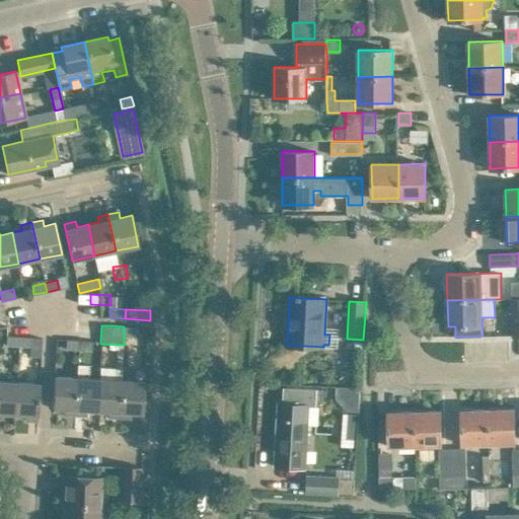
[(124,345),(123,351),(136,352),(136,346),(147,347),(149,329),(138,328),(138,327),(124,326),(124,337),(124,345)]
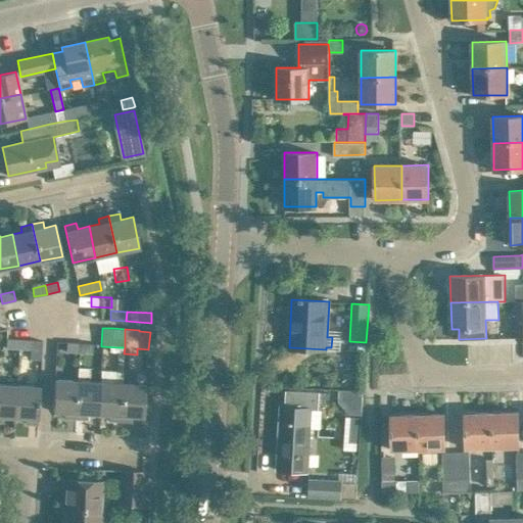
[(6,347),(19,348),(20,338),(7,338),(6,347)]
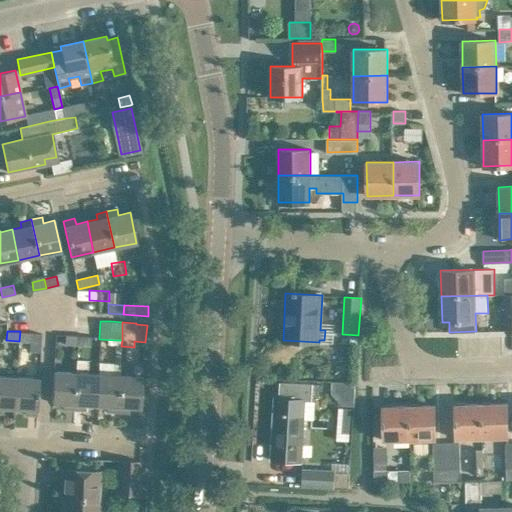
[(20,331),(19,341),(32,341),(41,342),(41,332),(20,331)]
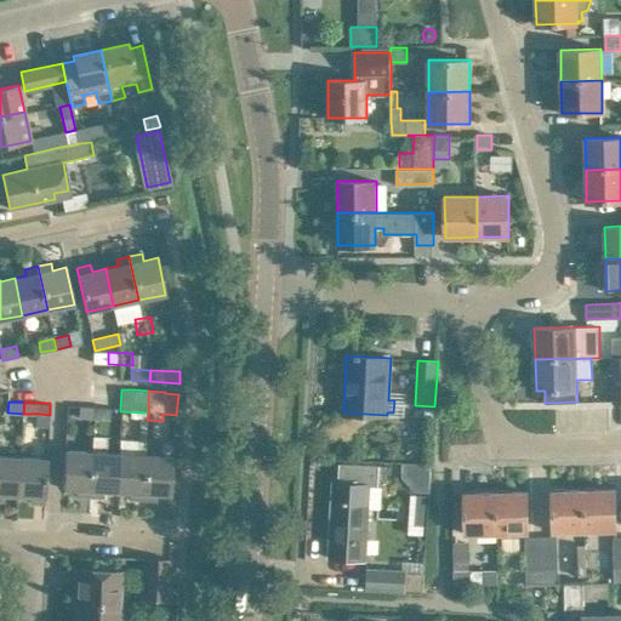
[(80,416),(93,417),(95,406),(80,405),(80,416)]
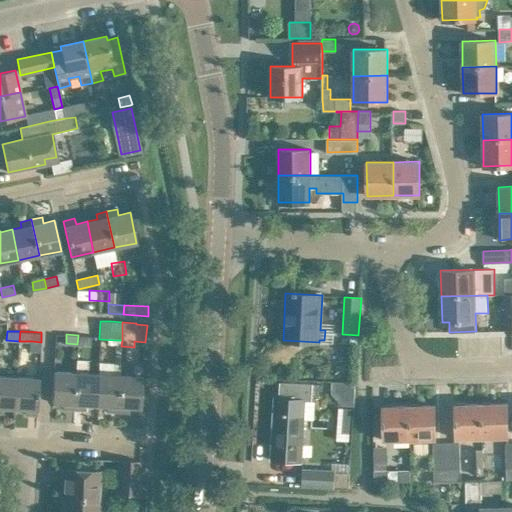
[(78,335),(77,344),(90,344),(91,336),(78,335)]
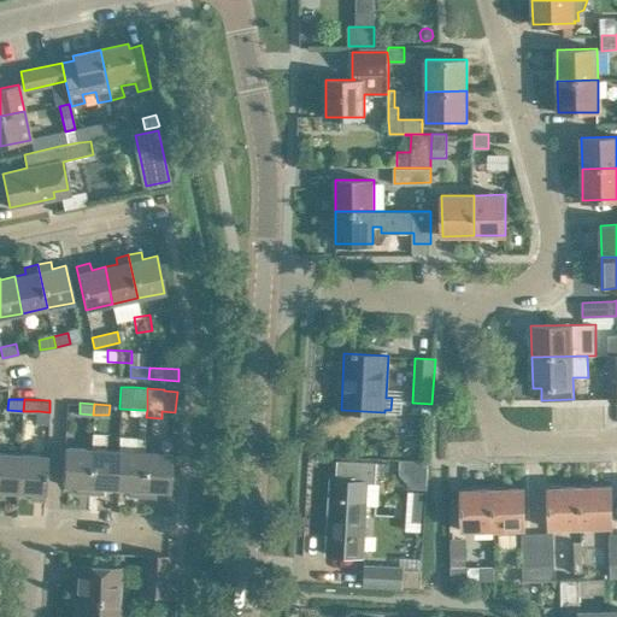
[(88,494),(103,494),(103,487),(116,488),(118,451),(105,450),(106,434),(93,433),(92,450),(90,450),(88,494)]
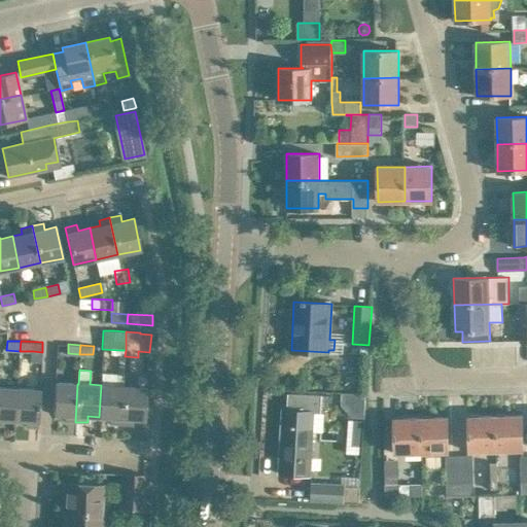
[(136,372),(125,370),(124,376),(121,424),(133,425),(133,419),(144,420),(146,388),(135,387),(136,372)]
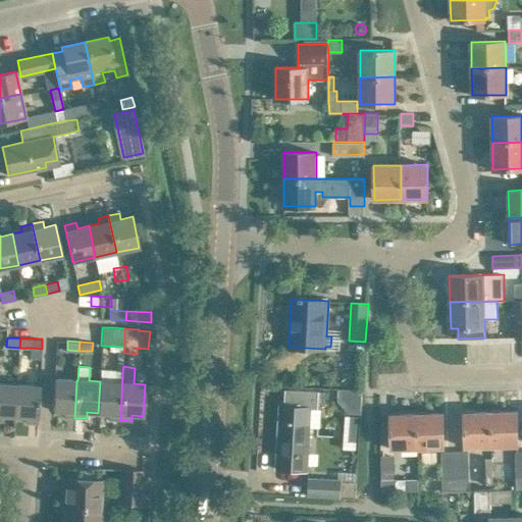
[(108,420),(120,420),(122,372),(100,370),(100,381),(98,413),(109,414),(108,420)]
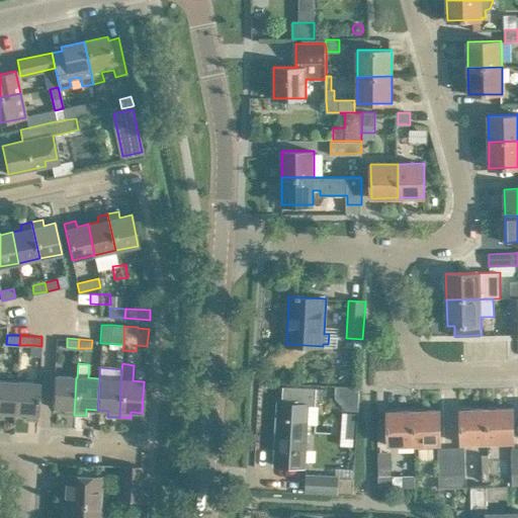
[(63,414),(74,415),(76,377),(54,376),(52,407),(64,408),(63,414)]
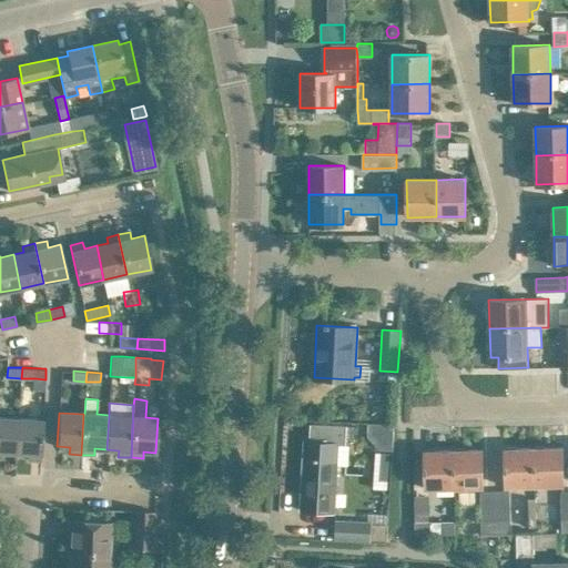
[(348,429),(373,430),(374,416),(350,415),(348,429)]
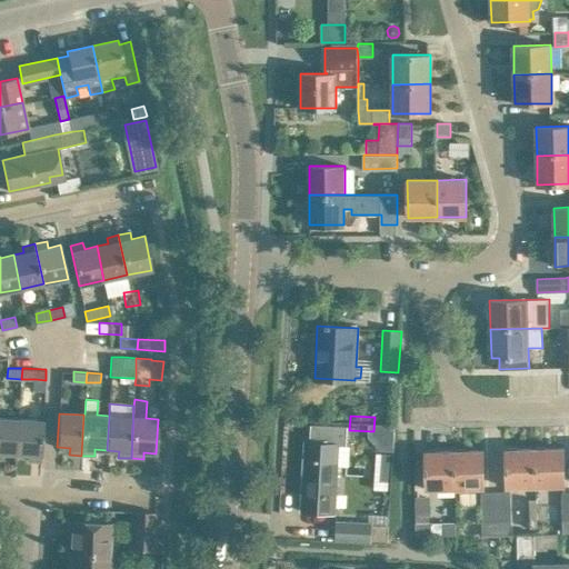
[(0,418),(0,459),(3,460),(5,453),(17,453),(19,419),(0,418)]
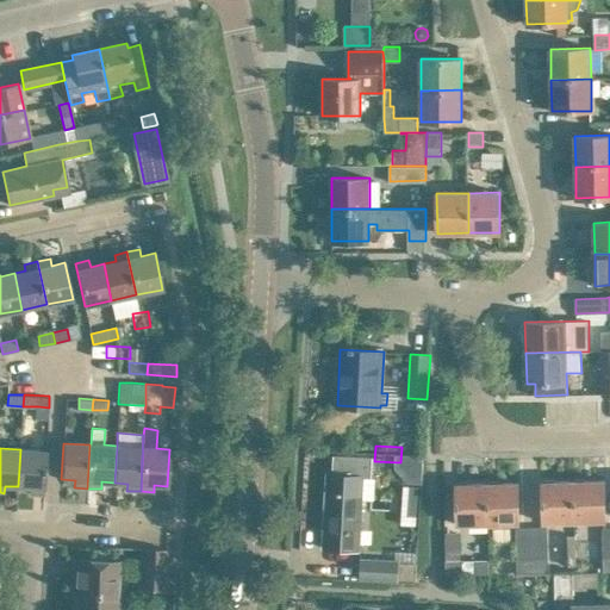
[(30,487),(30,495),(44,495),(47,450),(20,449),(18,486),(30,487)]
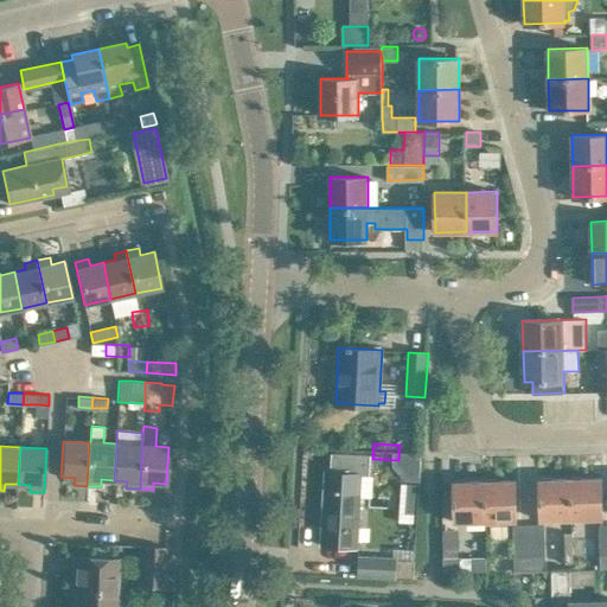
[(323,530),(323,545),(327,545),(357,548),(360,494),(362,475),(370,475),(371,455),(332,453),(331,472),(326,472),(325,491),(324,517),(328,518),(328,531),(323,530)]
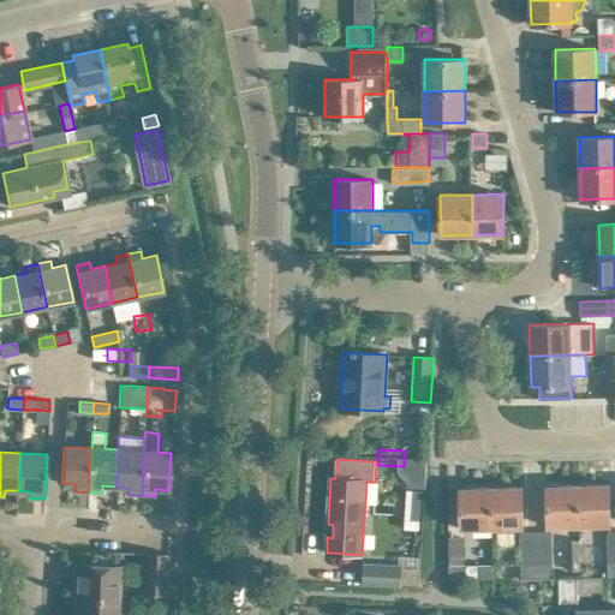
[(610,484),(578,485),(579,526),(611,525),(610,484)]
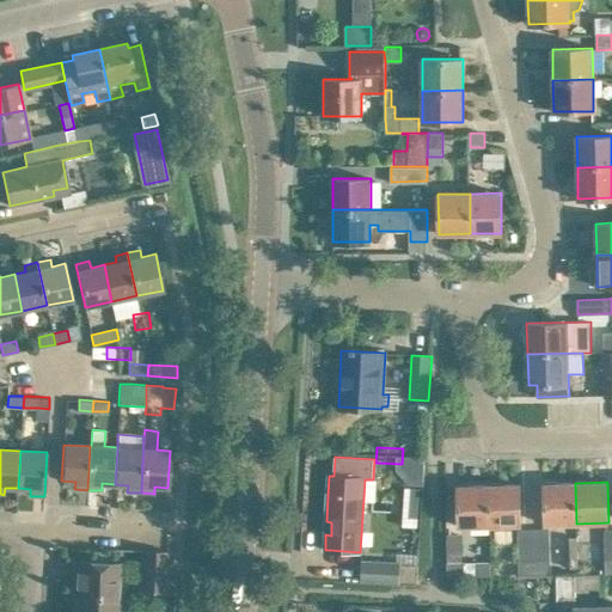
[(544,484),(545,524),(576,524),(575,483),(544,484)]
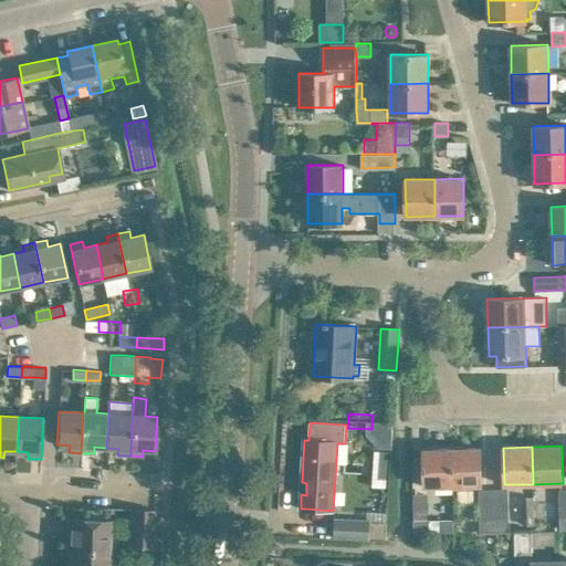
[(481,448),(452,449),(453,486),(482,485),(481,448)]
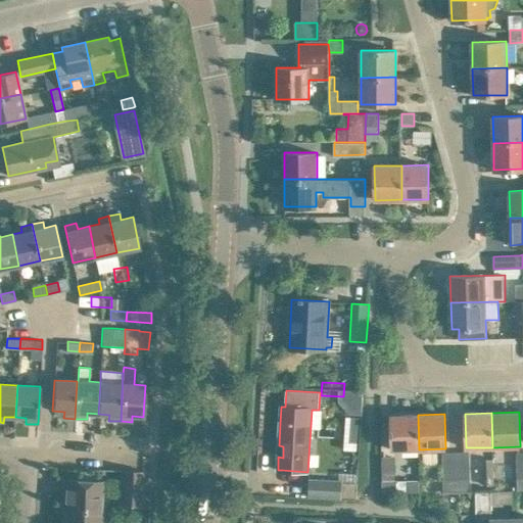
[(418,415),(391,415),(391,449),(419,449),(418,415)]
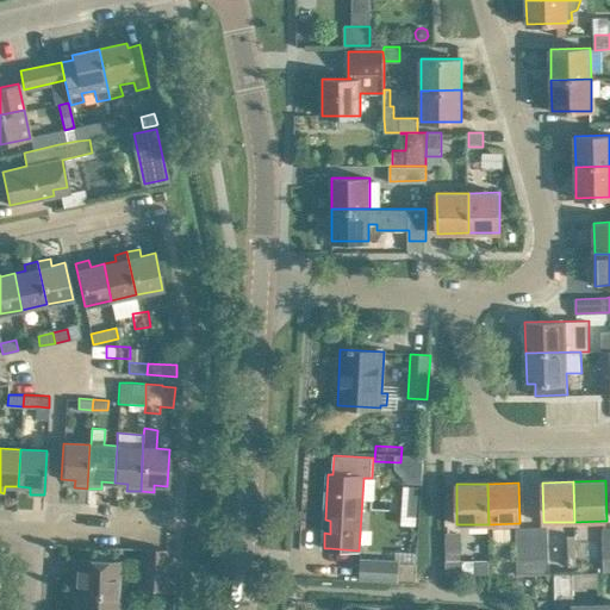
[(417,516),(418,486),(410,486),(408,515),(417,516)]
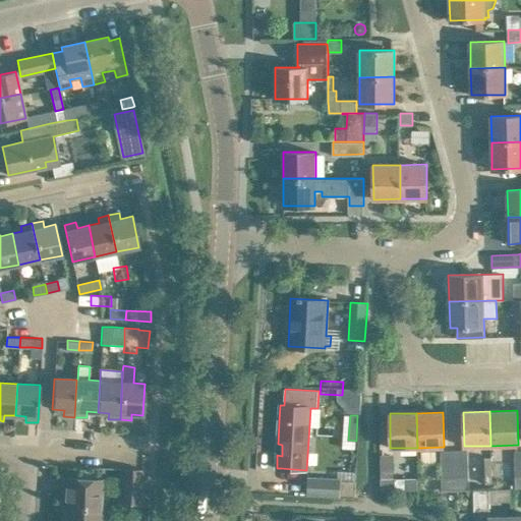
[(467,450),(455,451),(456,488),(468,488),(467,450)]
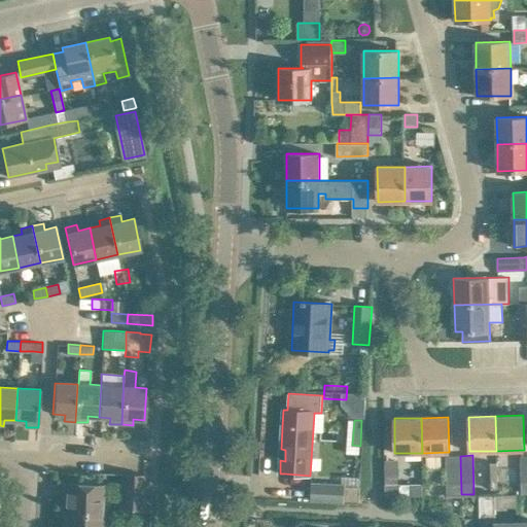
[(461,494),(460,456),(448,456),(449,495),(461,494)]
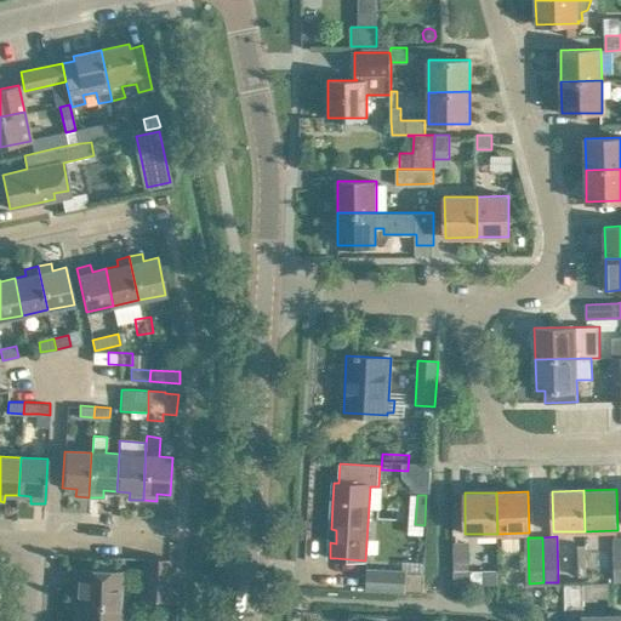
[(171,558),(142,557),(141,599),(169,602),(171,558)]
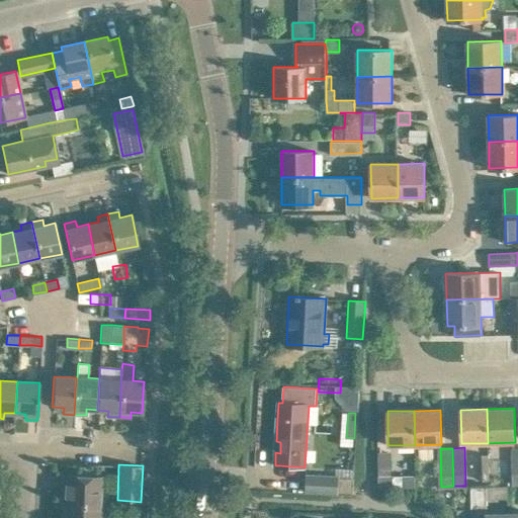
[(353,494),(354,478),(308,475),(307,492),(353,494)]
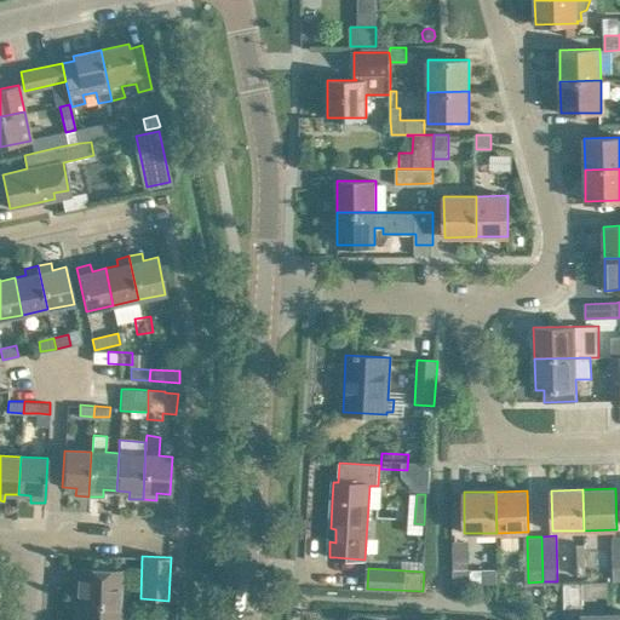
[(75,619),(118,619),(120,572),(79,569),(75,619)]
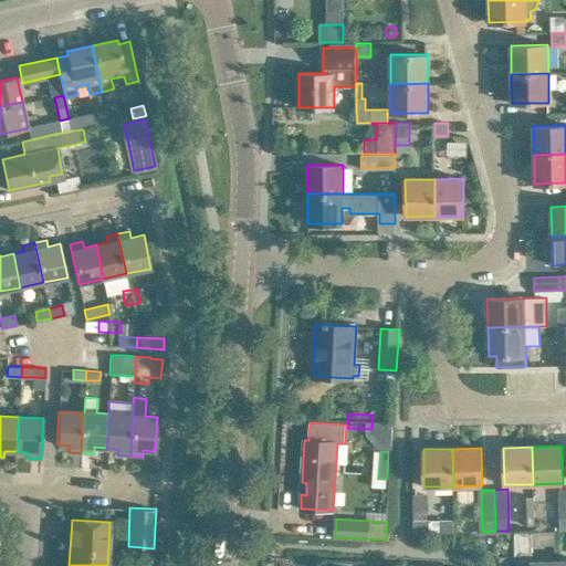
[(453,520),(428,520),(413,521),(415,534),(453,533),(453,520)]
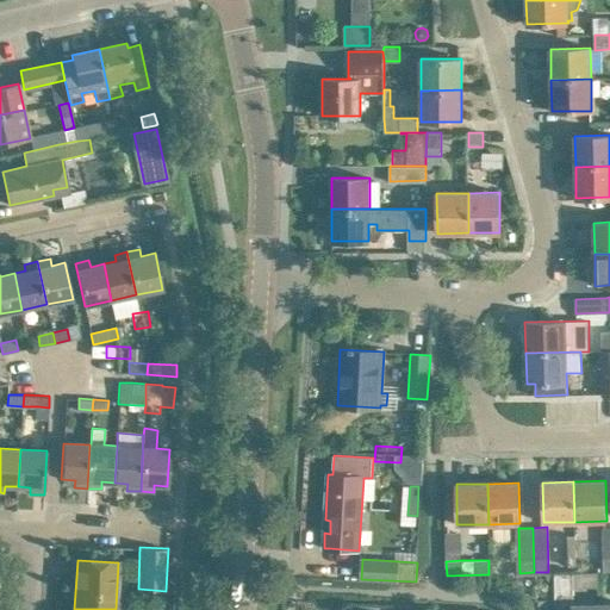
[(573,572),(555,572),(556,599),(573,599),(573,572)]
